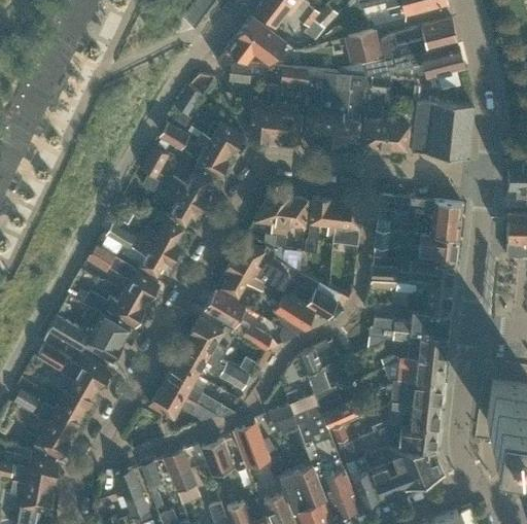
[(105,0),(106,0),(105,0),(64,0),(61,6),(89,20),(98,0),(105,0)]
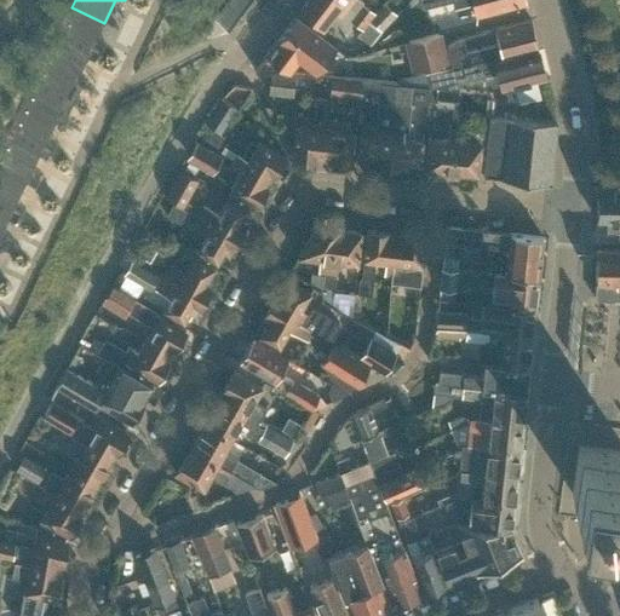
[(228,34),(253,0),(231,0),(214,24),(228,34)]
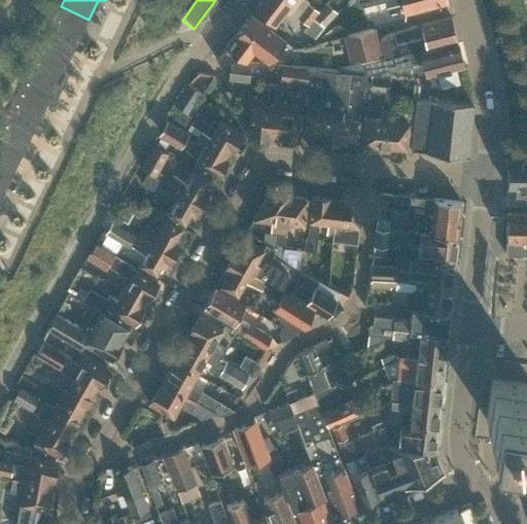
[(285,0),(264,0),(256,10),(275,24),(284,11),(296,21),(297,20),(308,28),(304,32),(315,40),(324,29),(313,20),(285,0)]
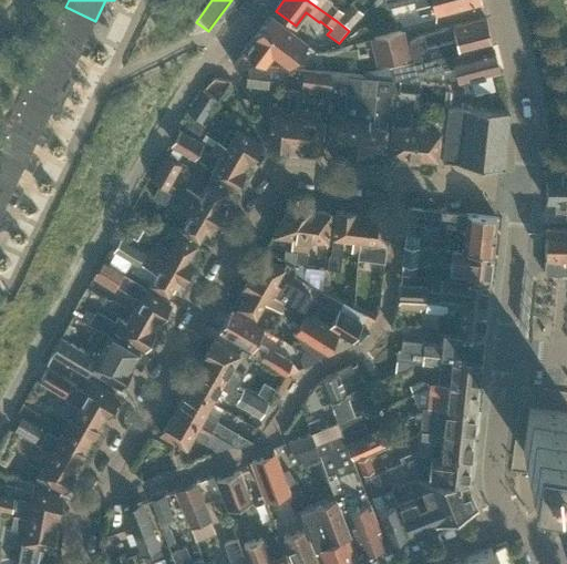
[(307,0),(337,21),(342,13),(331,6),(332,4),(326,0),(307,0)]
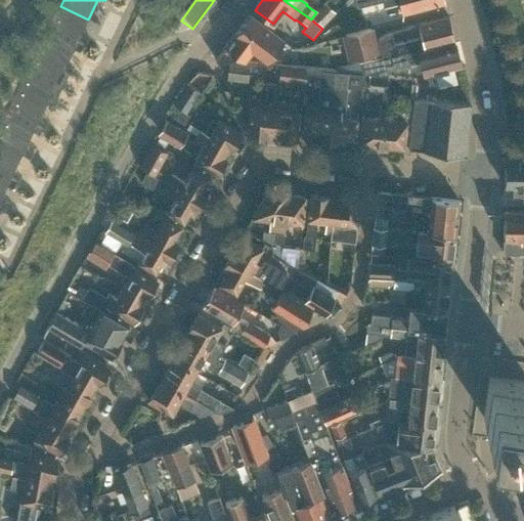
[(445,4),(443,0),(354,0),(356,9),(383,2),(384,8),(400,4),(402,14),(445,4)]
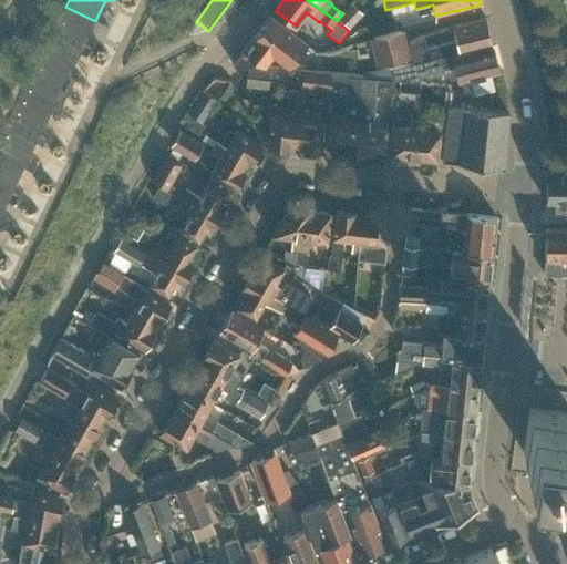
[(352,6),(339,20),(349,30),(363,16),(352,6)]
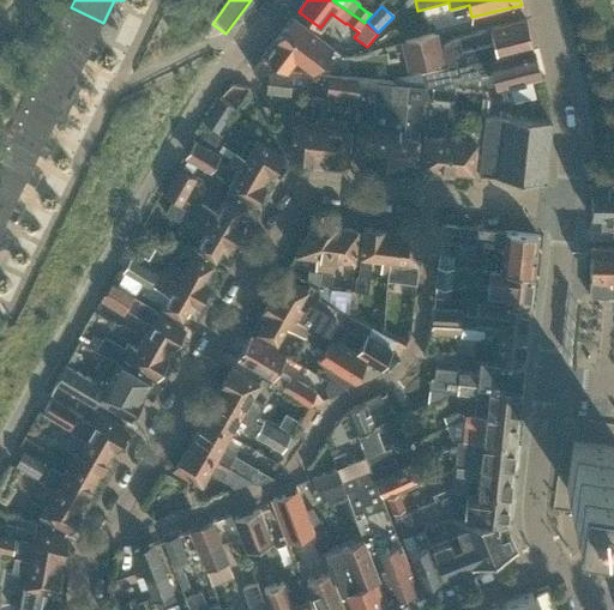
[(91,48),(103,23),(71,7),(56,37),(97,58),(100,53),(91,48)]
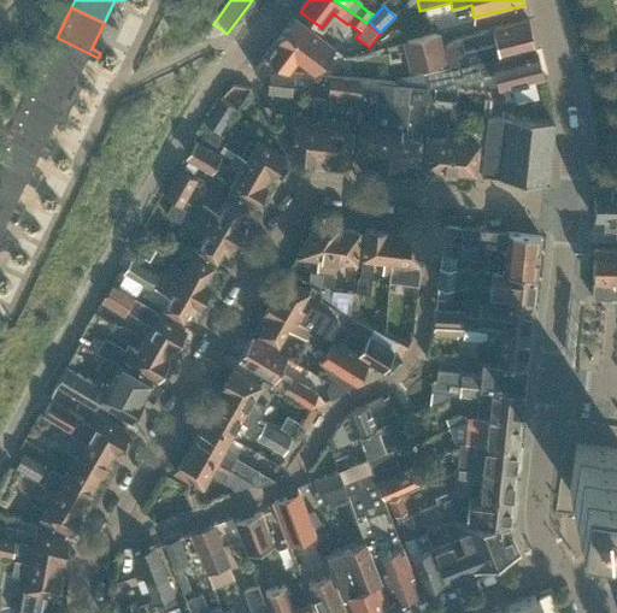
[(294,21),(254,74),(256,75),(271,74),(287,76),(298,62),(315,75),(334,49),(294,21)]
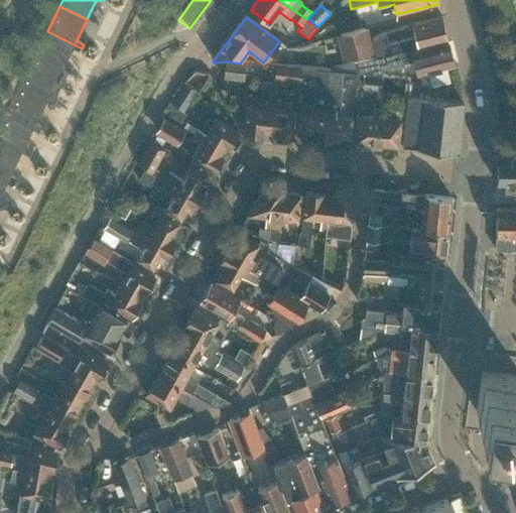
[(442,19),(412,27),(415,38),(387,45),(384,34),(380,35),(372,40),(376,58),(406,51),(413,49),(447,41),(442,19)]
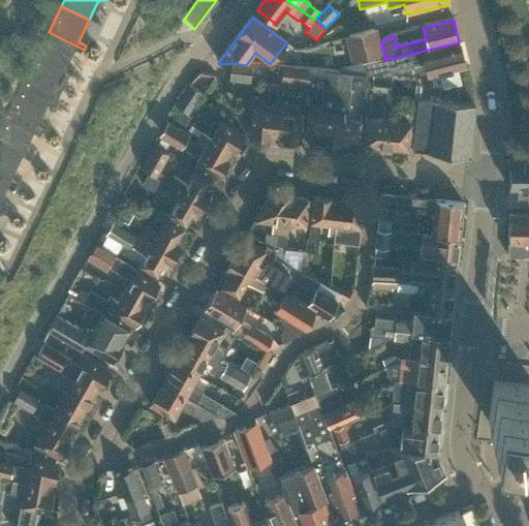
[(374,31),(348,37),(354,63),(380,57),(374,31)]
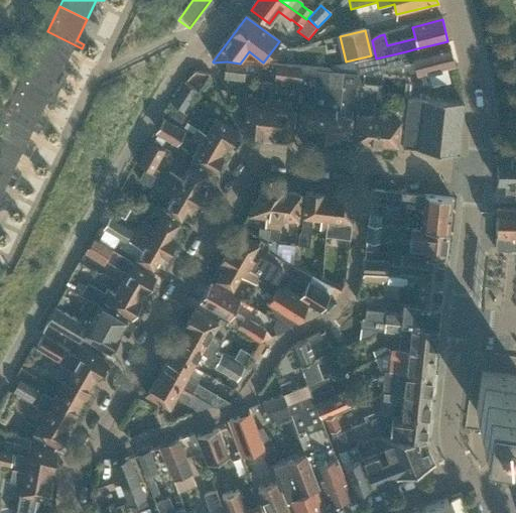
[(80,52),(82,48),(47,31),(34,58),(61,72),(72,49),(80,52)]
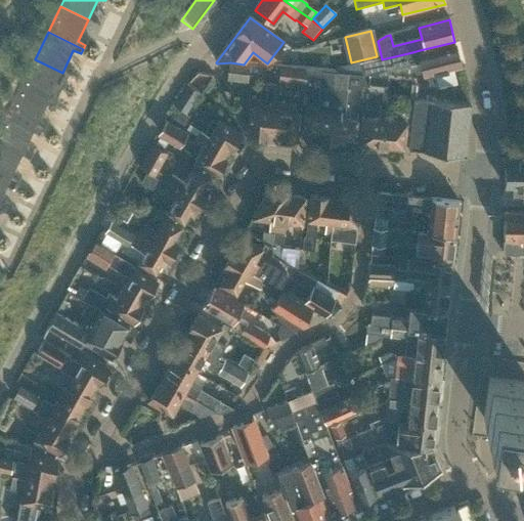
[(420,50),(412,52),(412,53),(403,55),(406,66),(421,61),(425,78),(461,69),(455,46),(421,54),(420,50)]
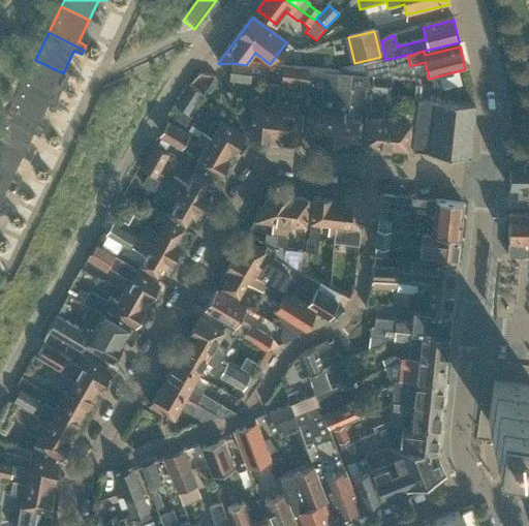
[(416,53),(385,60),(363,66),(365,76),(392,80),(389,69),(397,67),(397,69),(410,66),(407,56),(416,54),(416,53)]
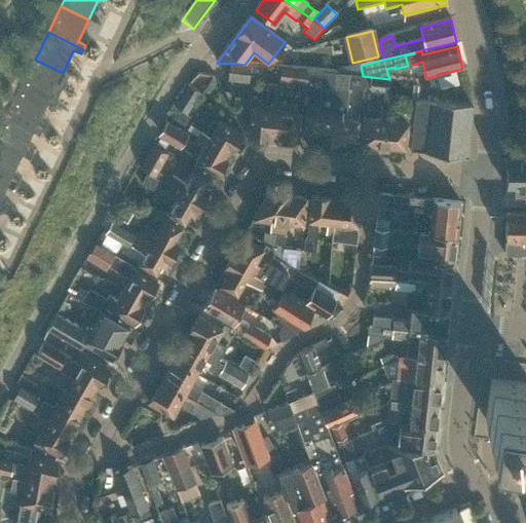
[(70,76),(63,73),(35,60),(28,75),(62,91),(70,76)]
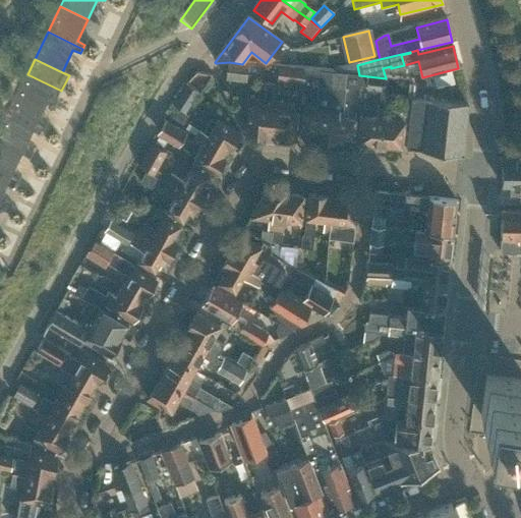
[(247,65),(227,63),(225,80),(245,83),(247,65)]
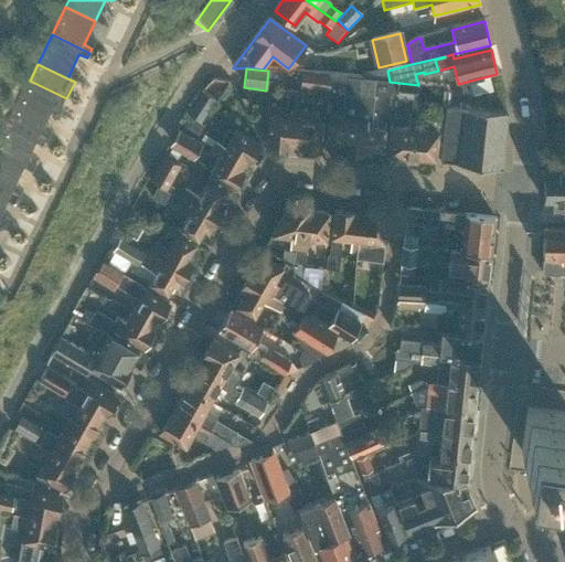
[(300,88),(329,92),(331,76),(302,73),(300,88)]
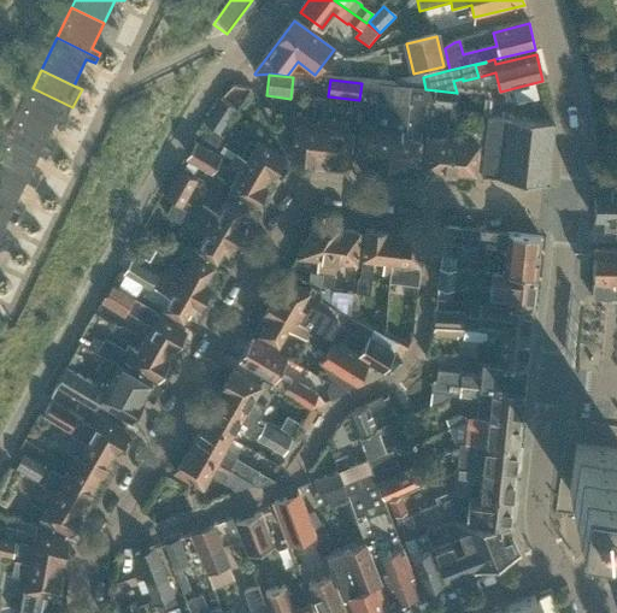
[(394,88),(378,87),(375,131),(378,131),(378,140),(358,139),(356,160),(369,161),(369,166),(387,169),(393,101),(394,88)]
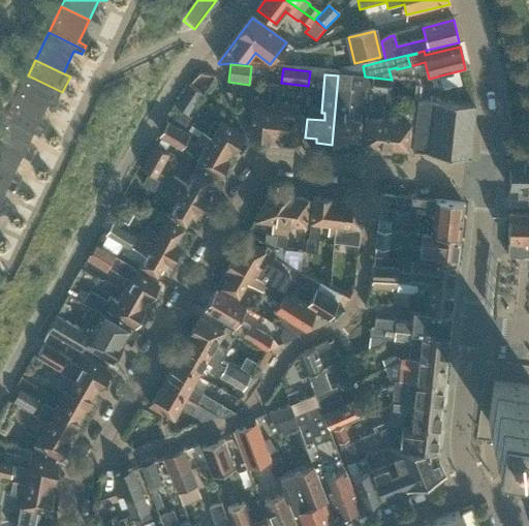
[(55,107),(62,92),(28,75),(20,90),(48,104),(55,107)]
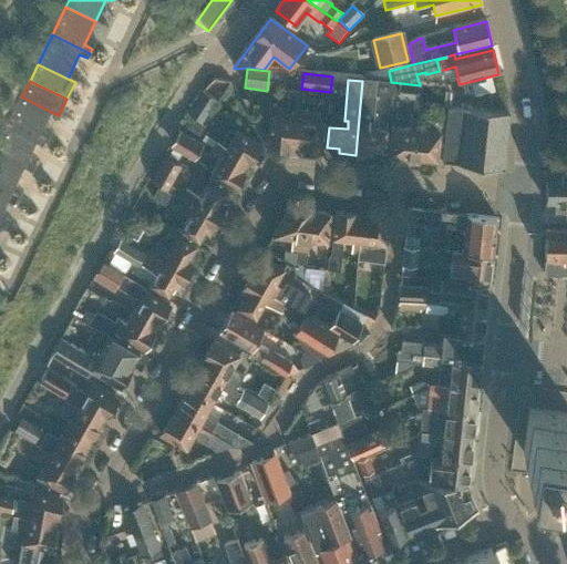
[(400,98),(418,99),(419,86),(401,85),(400,98)]
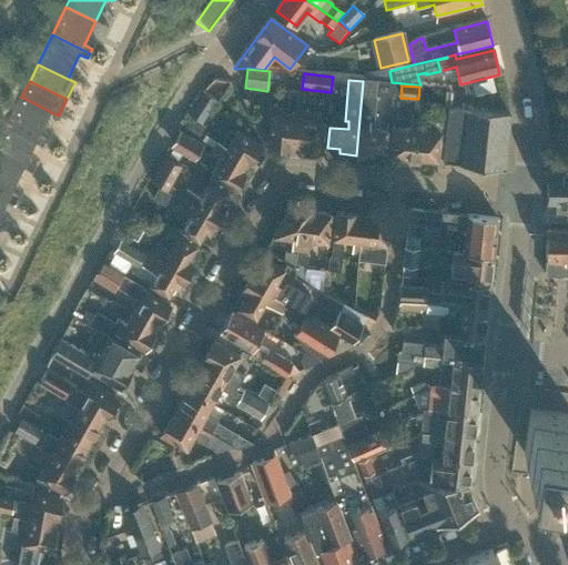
[(291,93),(290,110),(300,110),(302,94),(291,93)]
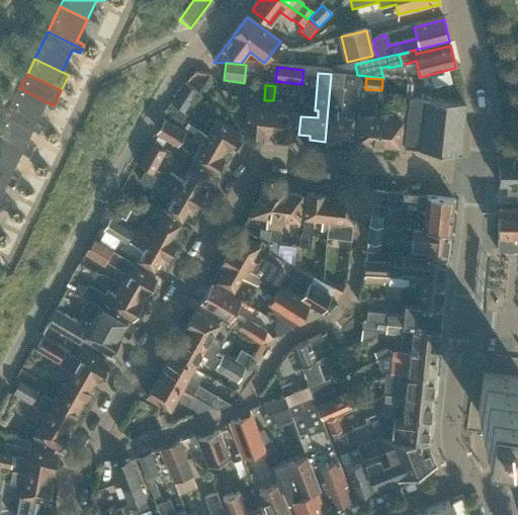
[(330,85),(325,142),(339,143),(340,139),(351,140),(353,121),(336,119),(337,110),(341,111),(343,87),(330,85)]
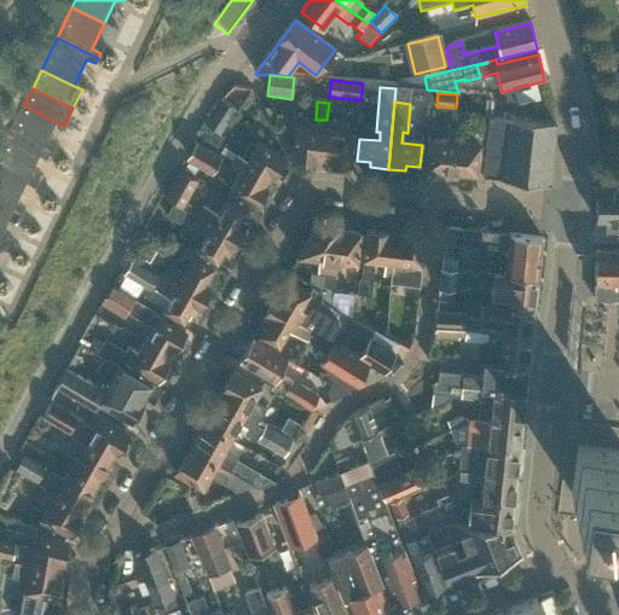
[(224,103),(207,127),(220,135),(236,110),(224,103)]
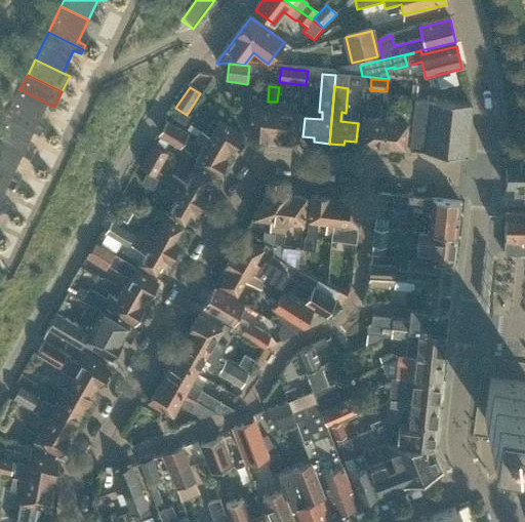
[(37,125),(47,104),(19,89),(7,116),(41,133),(44,128),(37,125)]
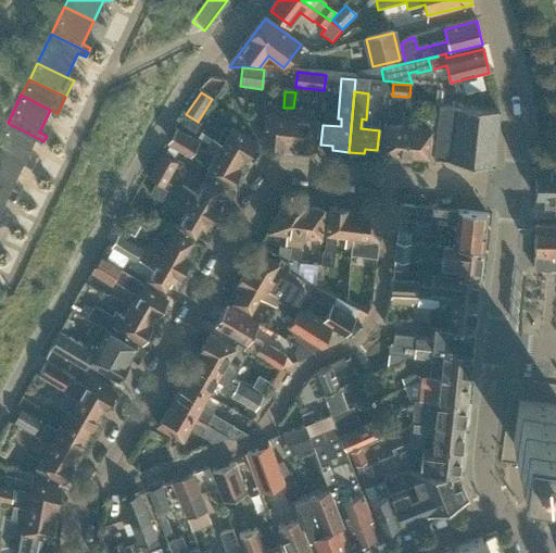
[(409,115),(420,116),(422,103),(411,102),(409,115)]
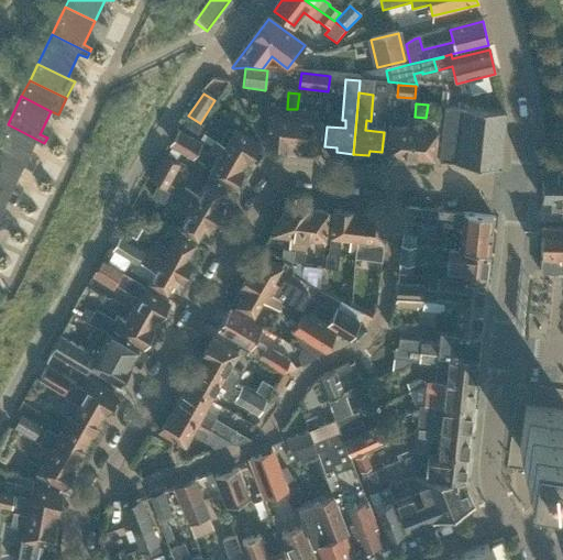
[(439,122),(438,124),(443,125),(442,131),(439,162),(456,164),(499,168),(505,112),(457,108),(457,109),(445,108),(440,107),(439,122)]
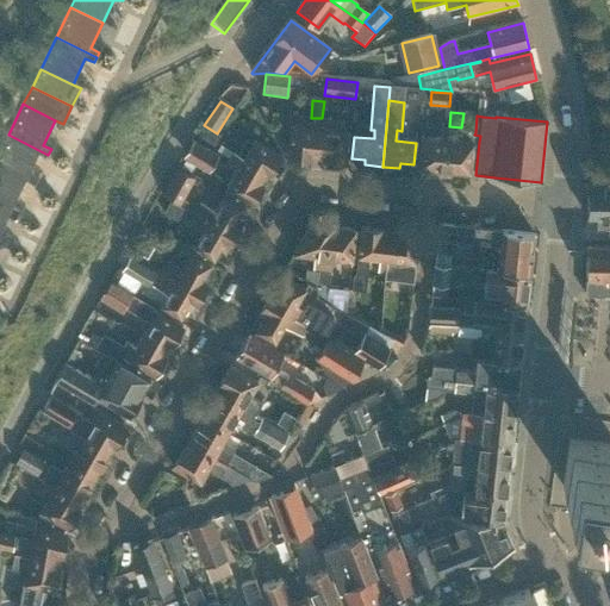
[(317,157),(321,122),(300,119),(299,129),(292,129),(288,157),(311,160),(312,157),(317,157)]
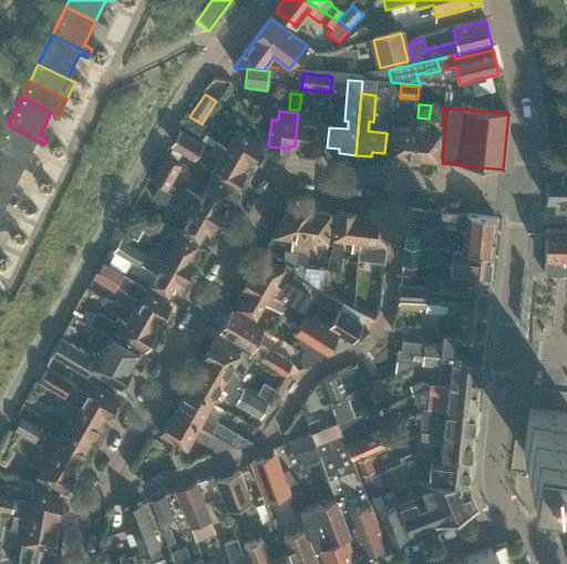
[(298,113),(295,146),(301,147),(300,150),(321,152),(325,124),(320,124),(321,115),(299,112),(299,113),(298,113)]
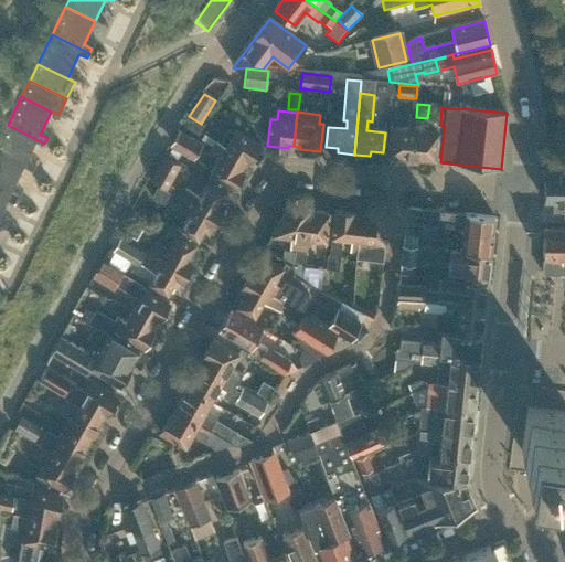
[(412,160),(415,122),(411,122),(409,131),(391,129),(387,158),(412,160)]
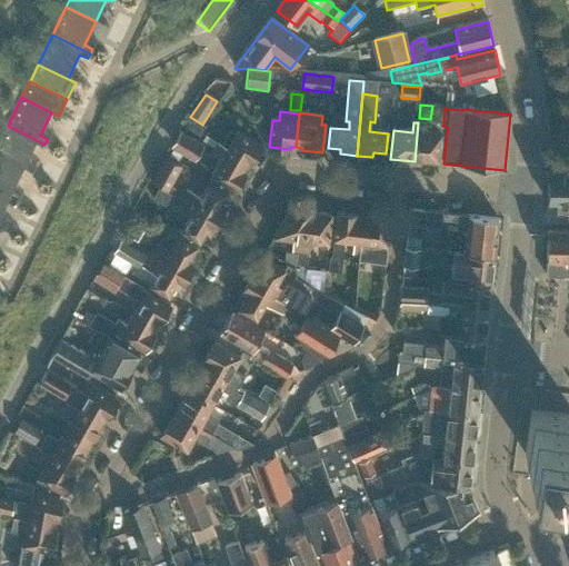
[(418,122),(415,161),(439,164),(442,133),(425,131),(425,123),(418,122)]
